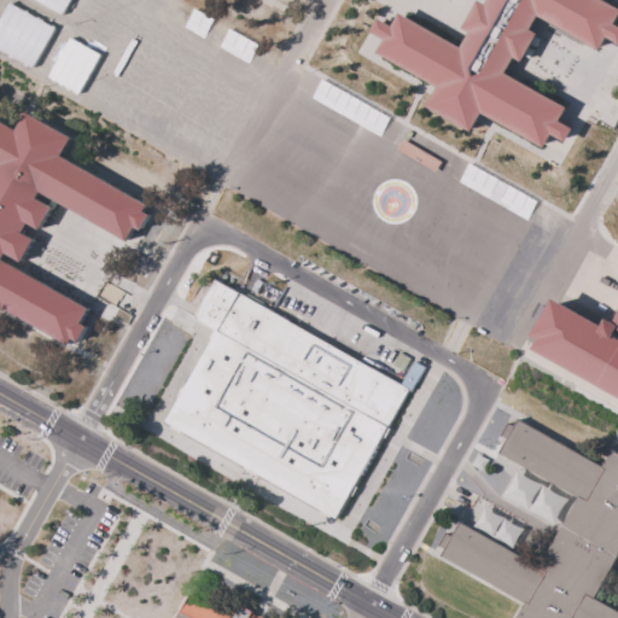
[(540,18),(604,50),(610,38),(617,41),(617,13),(604,0),(490,0),(490,3),(474,0),(468,47),(402,15),(396,25),(382,18),(374,33),(388,39),(380,56),(442,86),(426,117),(557,133),(555,134),(569,141),(572,106),(507,74),(546,35),(535,29),(540,18)]
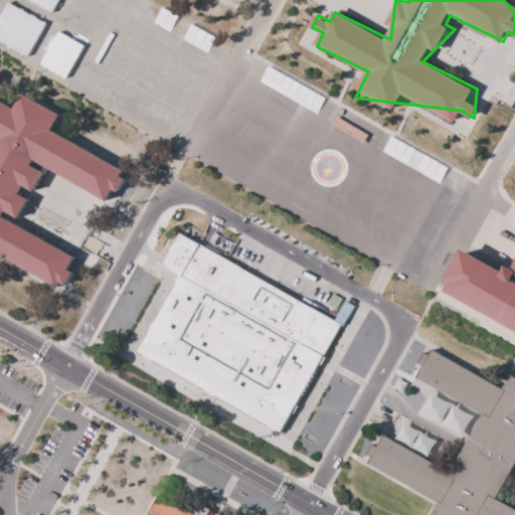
[(0,41),(29,57),(47,23),(8,3),(0,17),(0,41)]
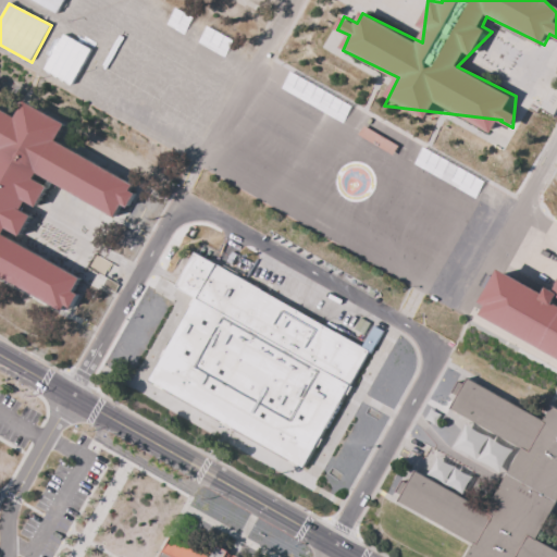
[(343,123),(351,104),(288,73),(280,91),(343,123)]
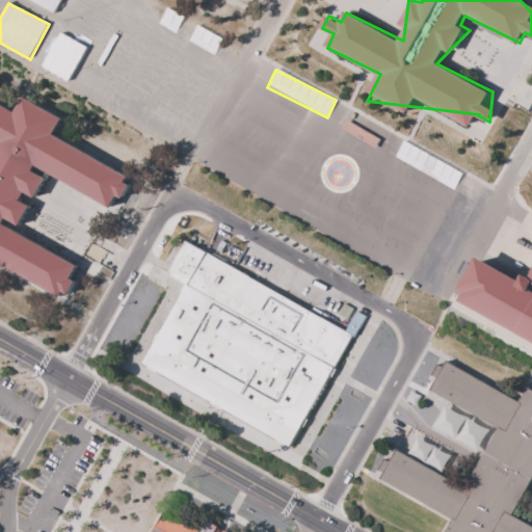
[(0,236),(3,228),(17,215),(19,218),(31,208),(36,197),(45,181),(114,207),(130,174),(53,136),(58,125),(0,97),(0,236)]
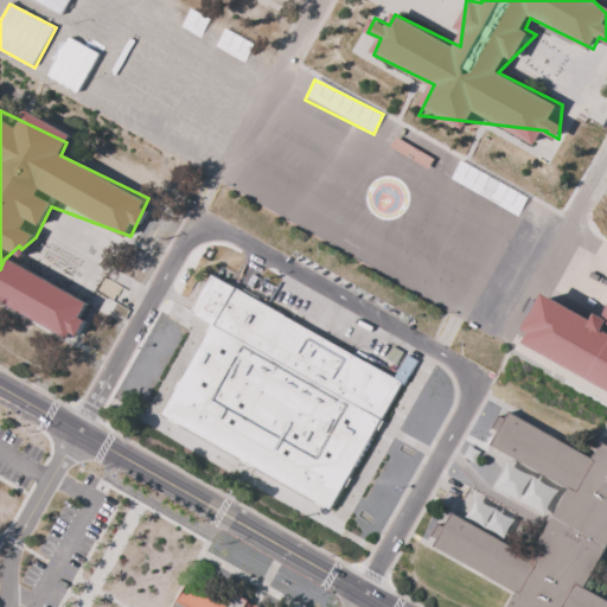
[(519,215),(528,196),(458,164),(449,184),(519,215)]
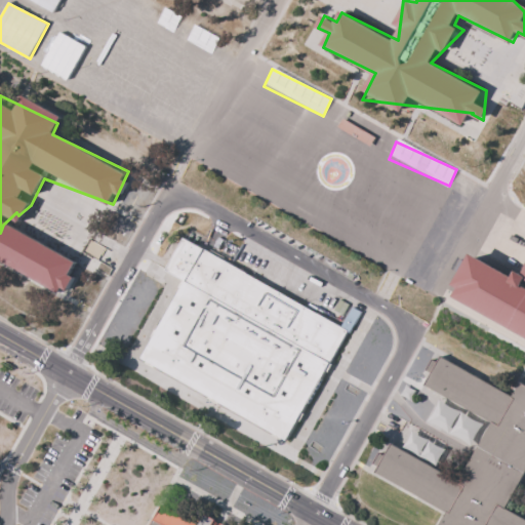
[(142,364),(292,439),(347,330),(351,333),(362,312),(353,308),(345,323),(182,242),(166,273),(183,281),(142,364)]
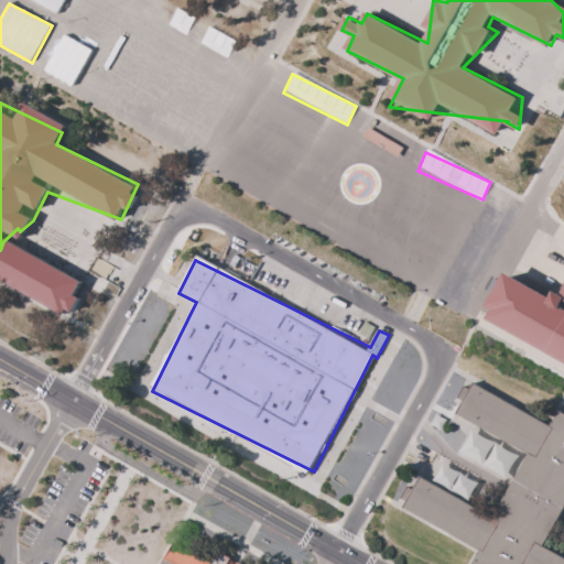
[(498,519),(418,478),(405,502),(409,513),(481,550),(474,563),(483,563),(501,559),(510,549),(532,542),(507,530),(508,518),(551,520),(562,498),(563,498),(563,415),(562,414),(557,414),(552,425),(475,386),(462,390),(461,419),(530,454),(498,519)]
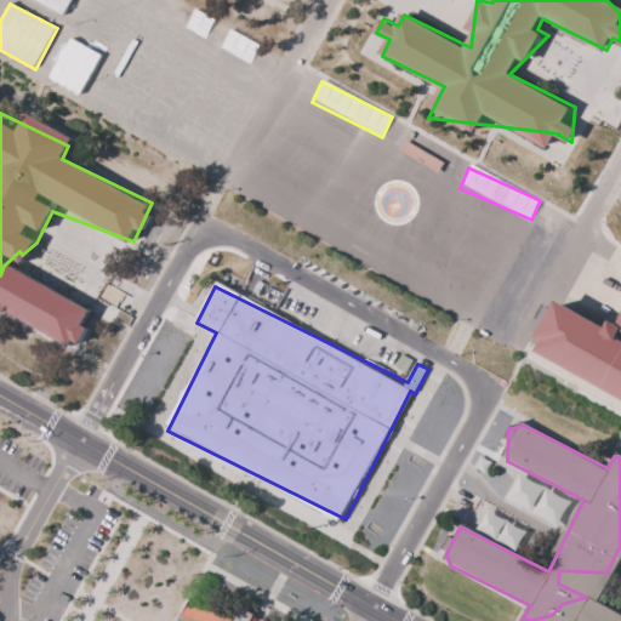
[(508,505),(564,523),(573,499),(517,479),(508,505)]
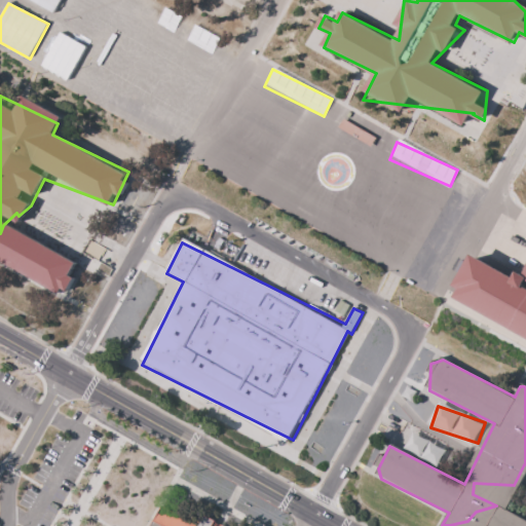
[(405,451),(441,466),(448,450),(412,435),(405,451)]
